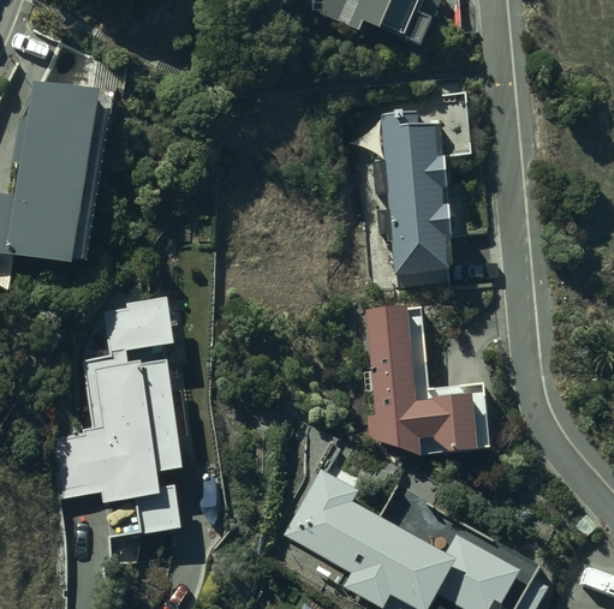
[(307,0),(304,4),(358,30),(363,21),(380,28),(381,24),(419,42),(439,0),(307,0)]
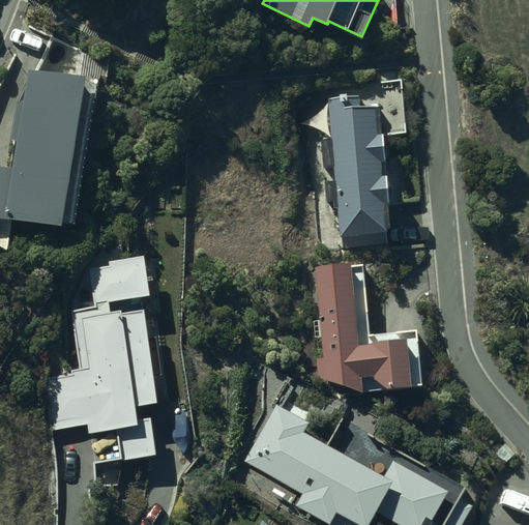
[(0,166),(0,216),(61,230),(63,223),(70,225),(97,78),(104,79),(108,52),(52,41),(46,73),(29,69),(23,101),(16,99),(9,136),(17,138),(11,168),(0,166)]
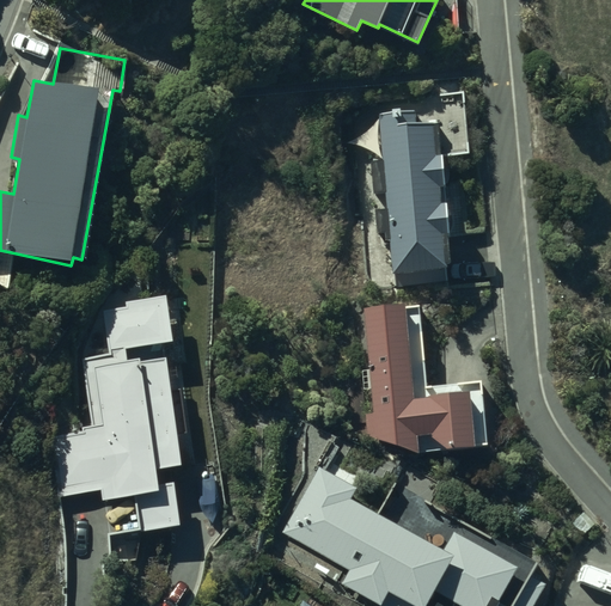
[(444,264),(450,264),(448,233),(446,204),(440,204),(439,188),(444,188),(443,154),(440,154),(439,118),(417,120),(416,109),(380,111),(380,124),(373,126),(374,159),(371,159),(372,190),(385,189),(386,206),(377,206),(378,231),(385,231),(385,239),(391,239),(393,271),(444,269),(444,264)]
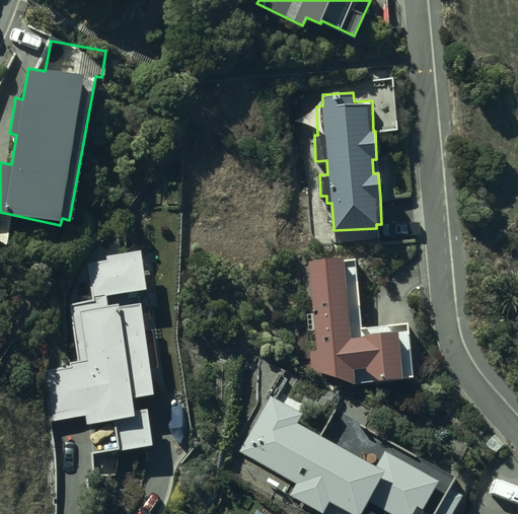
[(45,363),(51,417),(87,412),(88,423),(134,416),(131,397),(151,394),(147,368),(157,367),(152,331),(144,332),(140,304),(108,305),(107,294),(146,292),(144,252),(101,254),(101,261),(88,262),(92,298),(72,300),(77,359),(45,363)]
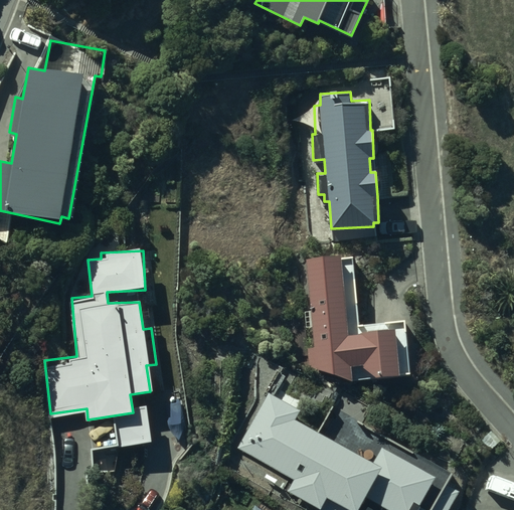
[(308,345),(309,364),(351,382),(350,367),(363,366),(363,381),(398,379),(398,374),(409,374),(406,320),(358,322),(354,256),(308,258),(311,309),(305,309),(306,324),(312,324),(313,344),(308,345)]
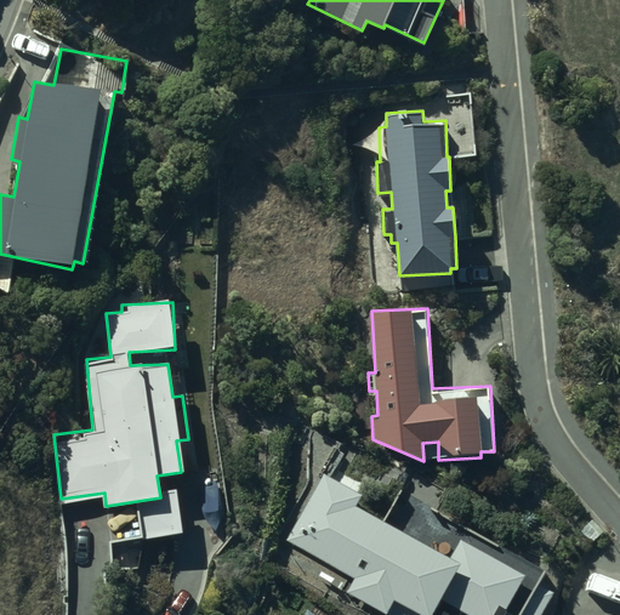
[(324,471),(288,534),(356,575),(347,588),(387,613),(387,610),(393,614),(449,614),(450,614),(438,605),(443,598),(467,614),(542,614),(556,594),(536,582),(544,570),(500,541),(490,556),(462,536),(447,558),(356,505),(362,494),(358,491),(365,479),(339,463),(331,474),(324,471)]
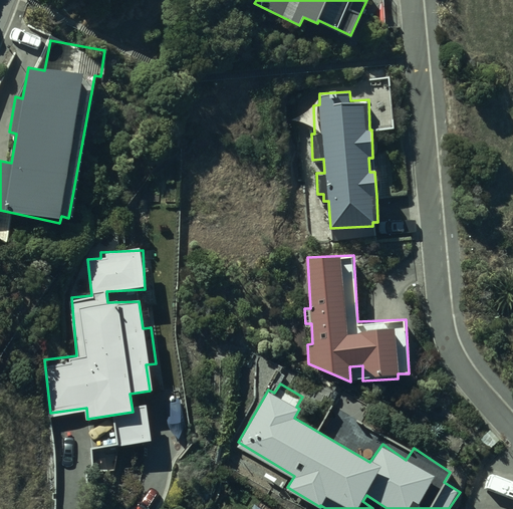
All buildings are outlined.
